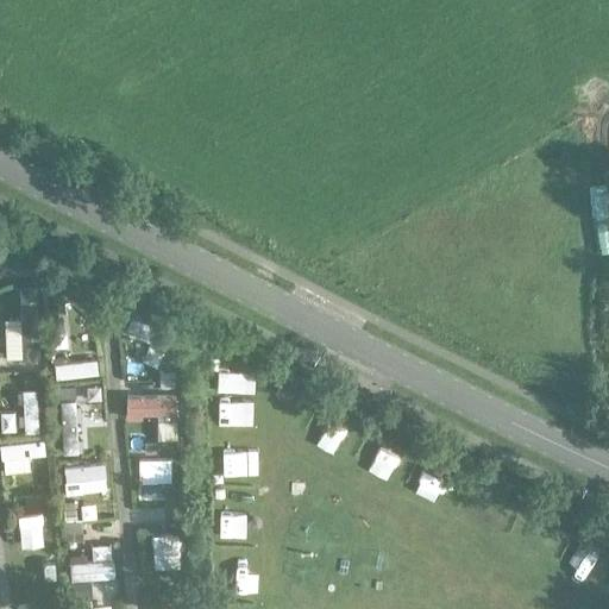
[(168,333),(132,315),(125,328),(162,346),(168,333)]
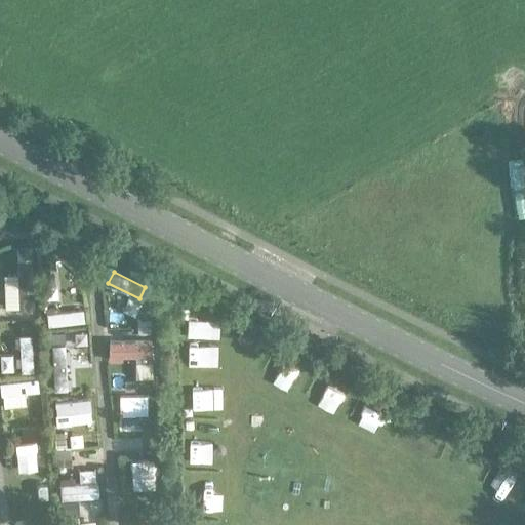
[(84,323),(82,310),(46,314),(47,326),(84,323)]
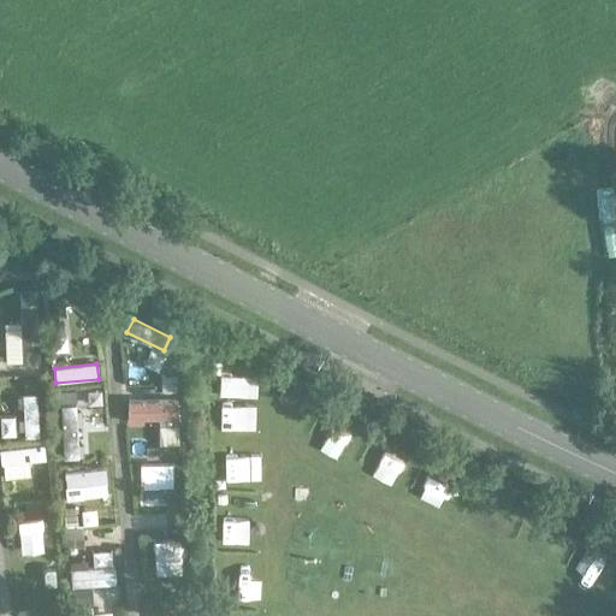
[(39,437),(36,394),(22,395),(24,438),(39,437)]
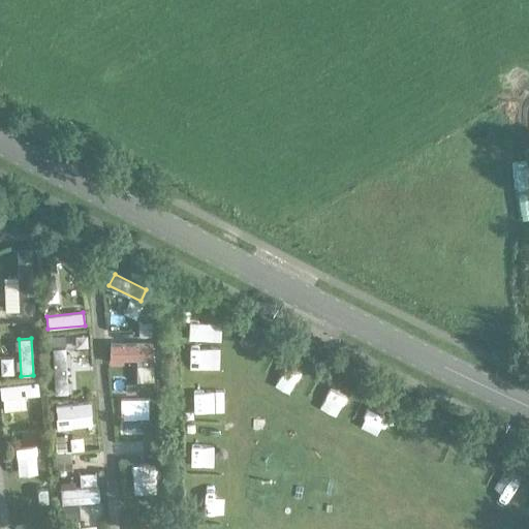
[(110,360),(152,360),(152,343),(110,344),(110,360)]
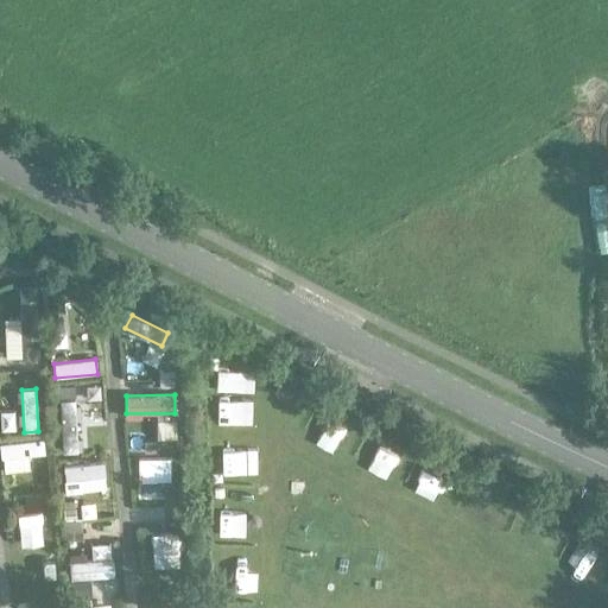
[(78,431),(75,396),(62,398),(65,432),(78,431)]
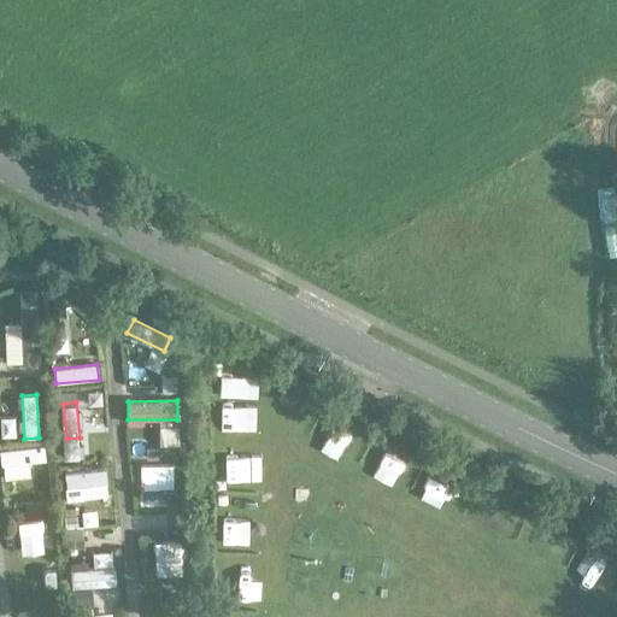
[(43,445),(0,450),(0,464),(0,465),(45,460),(43,445)]
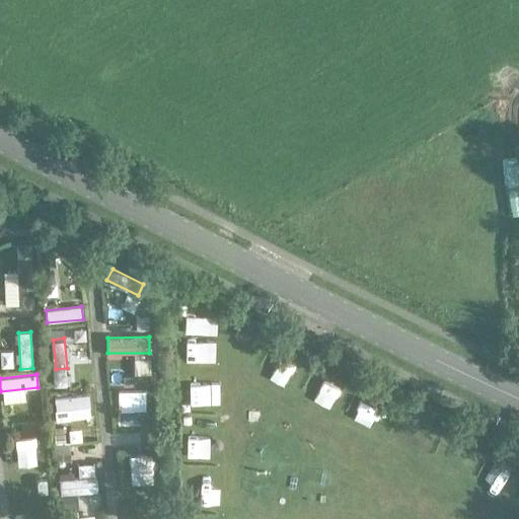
[(54,397),(55,410),(89,406),(88,394),(54,397)]
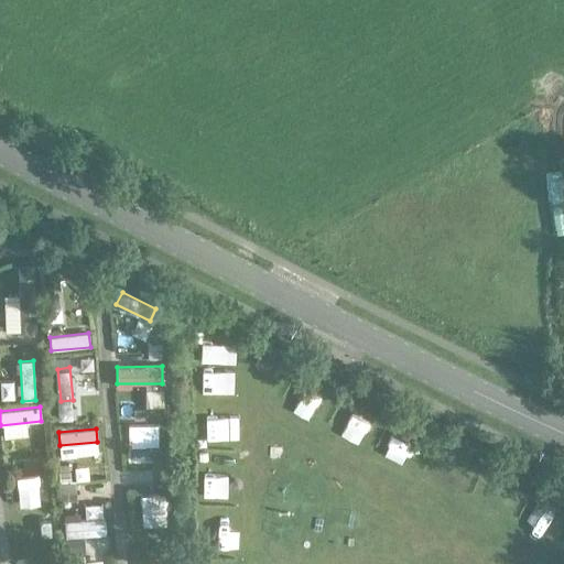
[(150,454),(163,455),(164,434),(134,434),(134,446),(150,446),(150,454)]
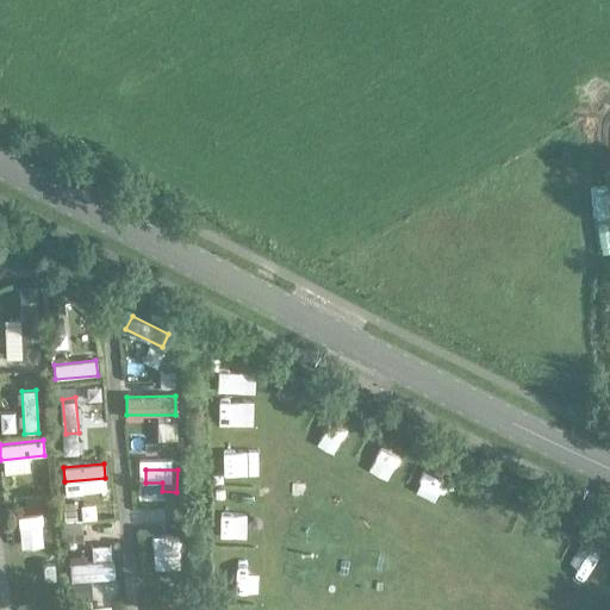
[(49,504),(48,492),(25,495),(25,506),(49,504)]
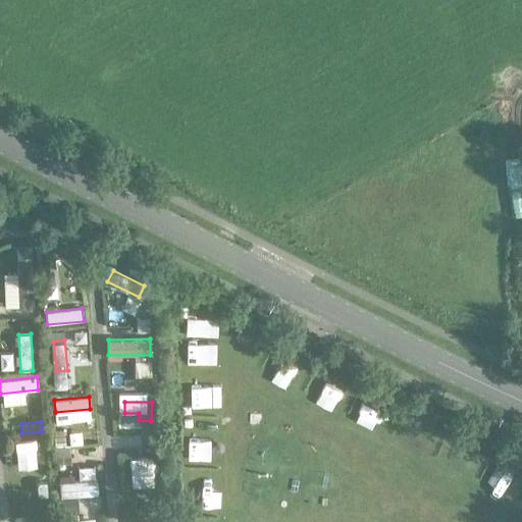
[(69,446),(55,447),(56,463),(70,462),(69,446)]
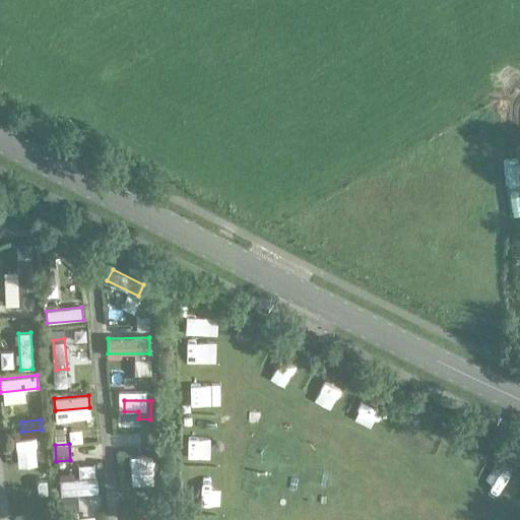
[(37,492),(40,494),(47,494),(46,479),(39,480),(37,482),(37,492)]
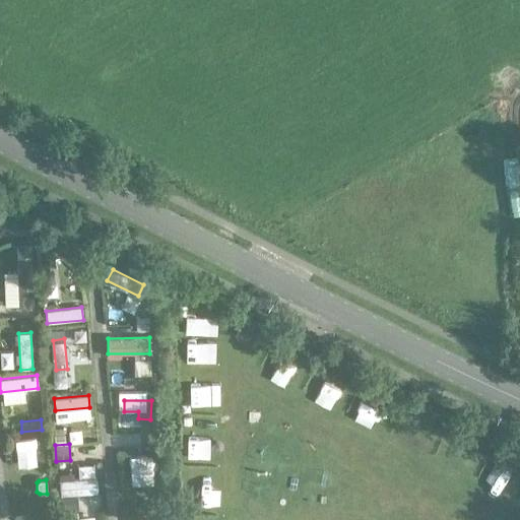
[(64,494),(64,505),(105,504),(105,493),(64,494)]
